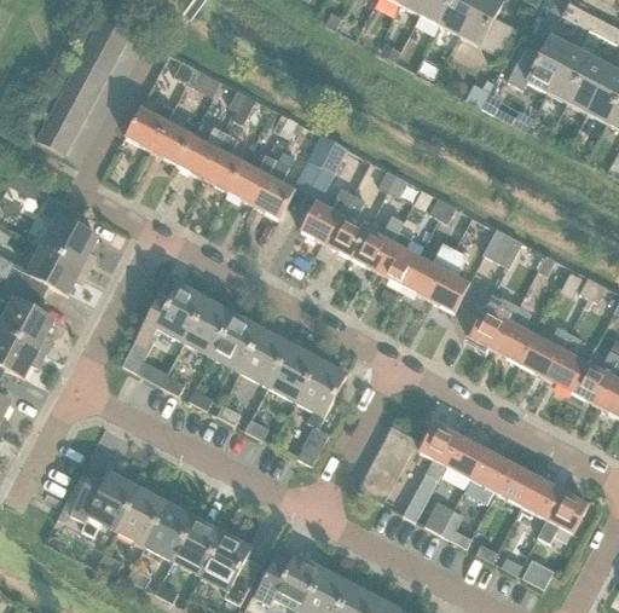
[(418,15),(426,0),(401,0),(399,4),(418,15)]
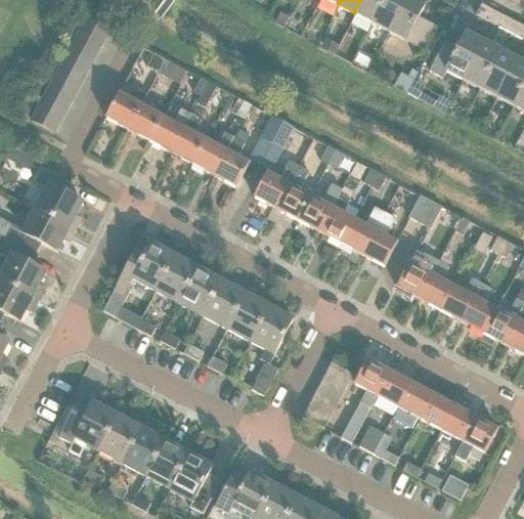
[(372,20),(382,0),(360,0),(354,12),(372,20)]
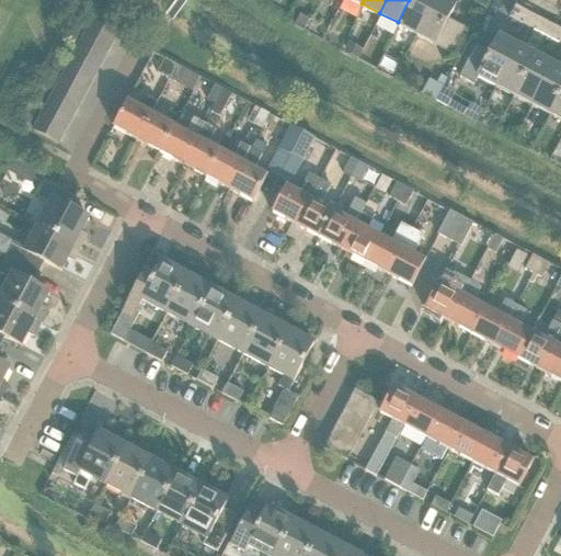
[(415,32),(432,0),(409,0),(398,22),(415,32)]
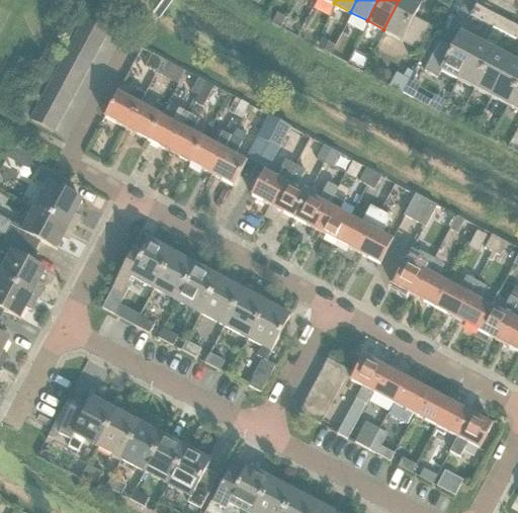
[(401,37),(416,46),(428,21),(414,14),(421,0),(399,0),(383,29),(401,38),(401,37)]
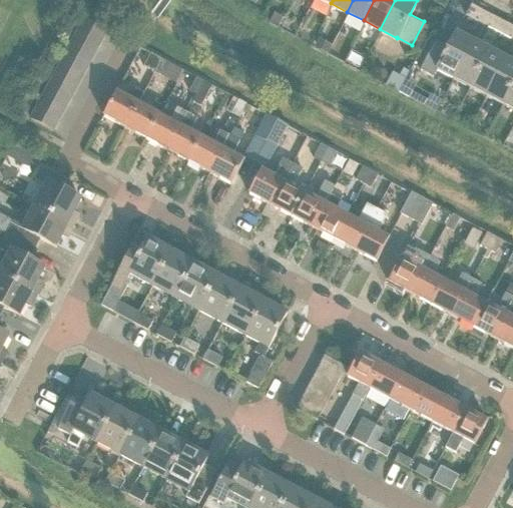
[(476,17),(482,6),(471,0),(465,11),(476,17)]
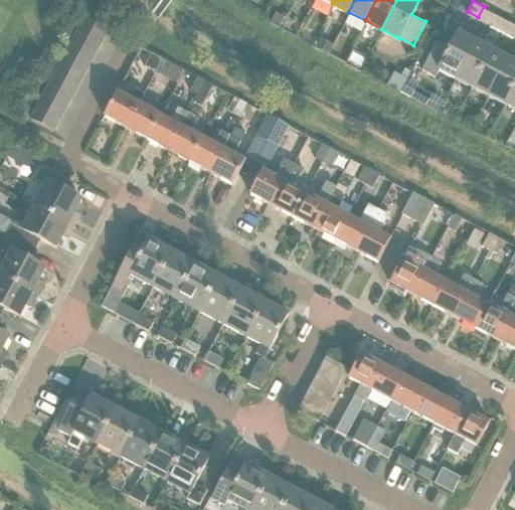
[(501,28),(506,18),(495,12),(490,23),(501,28)]
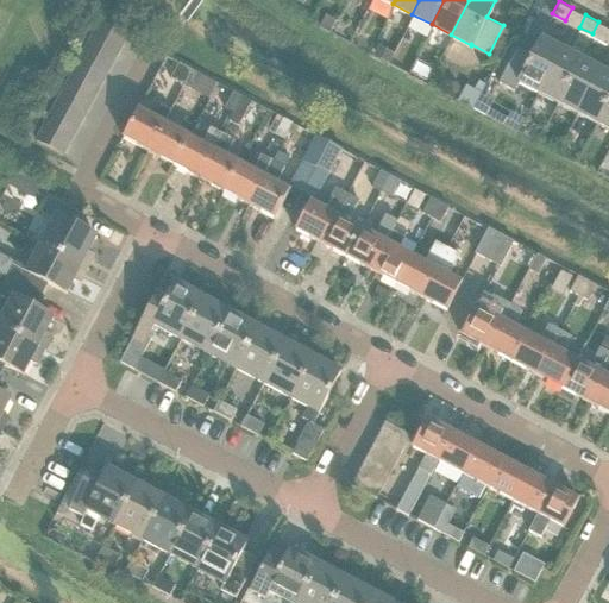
[(92,32),(118,46),(125,32),(99,19),(92,32)]
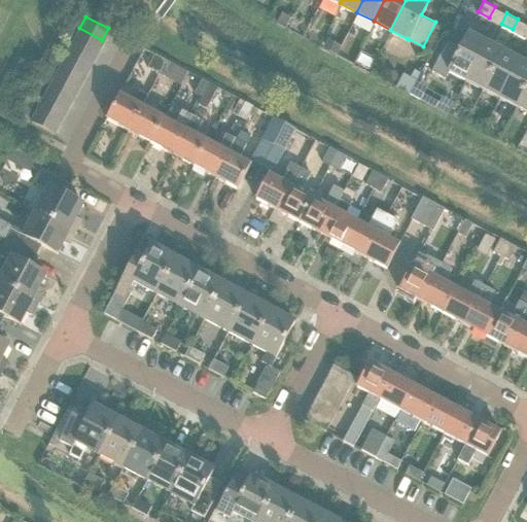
[(526,23),(518,19),(513,29),(524,35),(526,28),(526,23)]
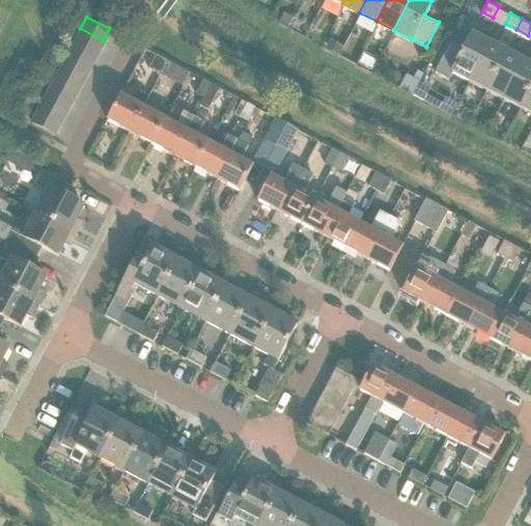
[(96,52),(103,40),(80,28),(74,39),(96,52)]
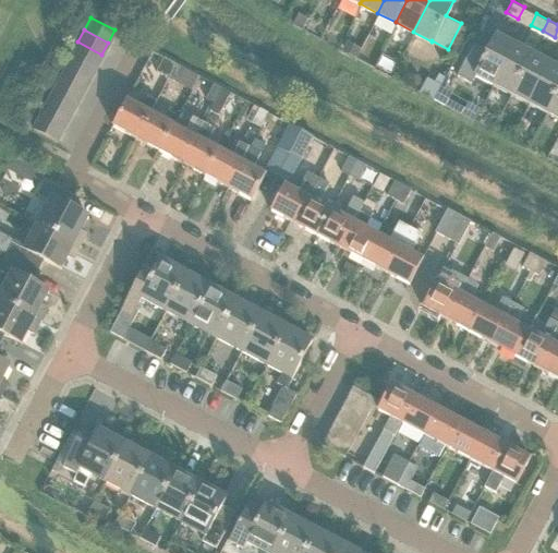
[(471,39),(455,71),(472,80),(475,73),(493,83),(514,40),(496,31),(487,48),(471,39)]
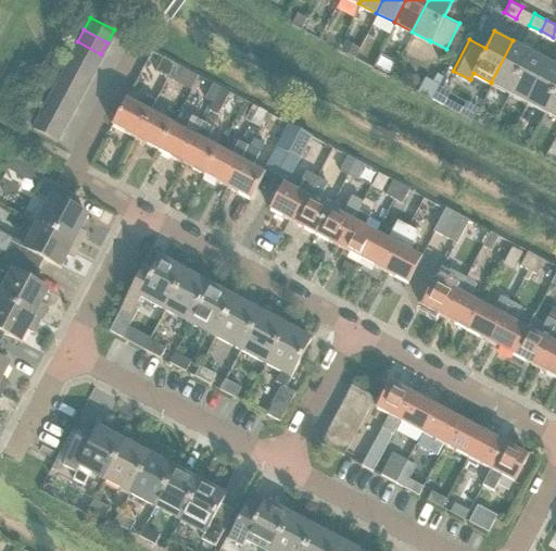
[(508,91),(531,50),(513,40),(491,83),(508,91)]
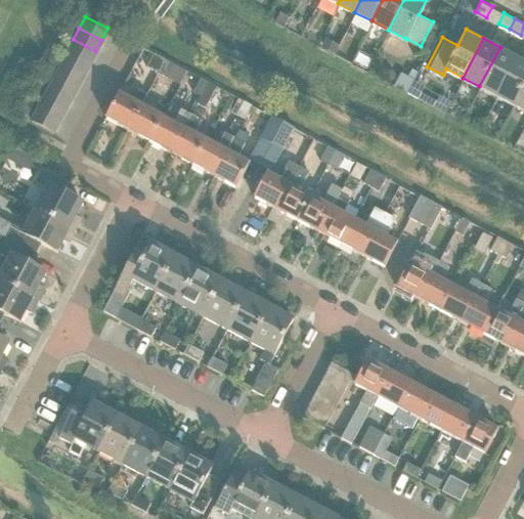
[(90,62),(95,51),(73,39),(67,50),(90,62)]
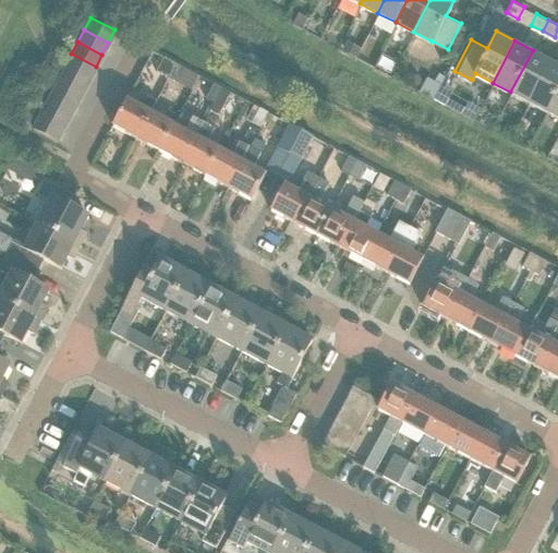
[(529,101),(550,59),(533,50),(510,92),(529,101)]
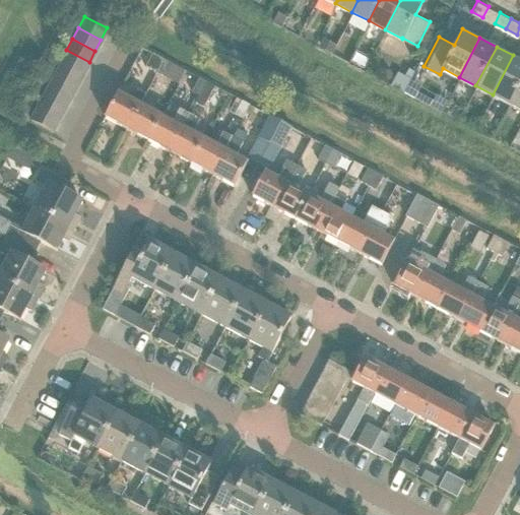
[(83,73),(89,62),(66,50),(60,61),(83,73)]
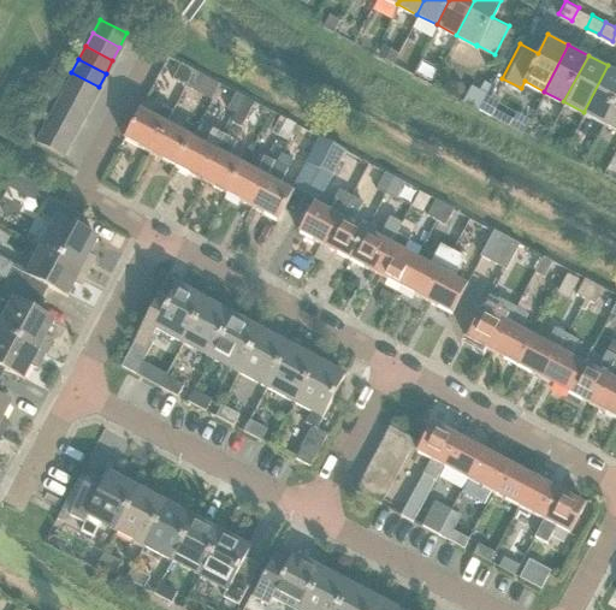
[(185,83),(194,66),(181,59),(172,75),(185,83)]
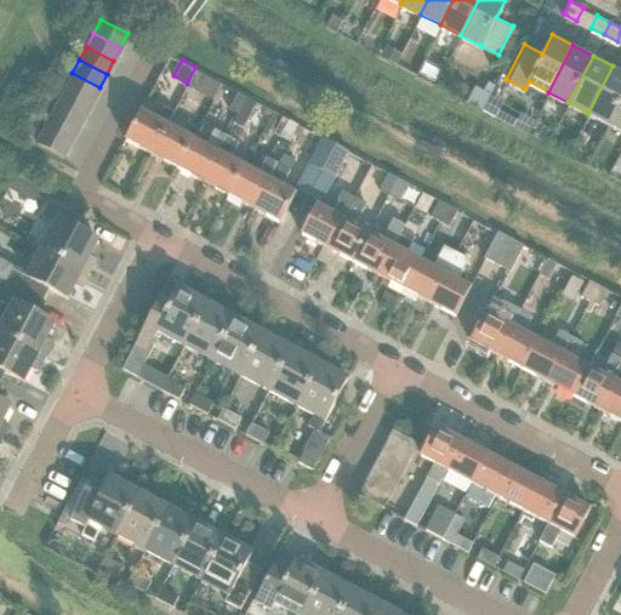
[(608,124),(620,97),(620,70),(613,66),(588,113),(608,124)]
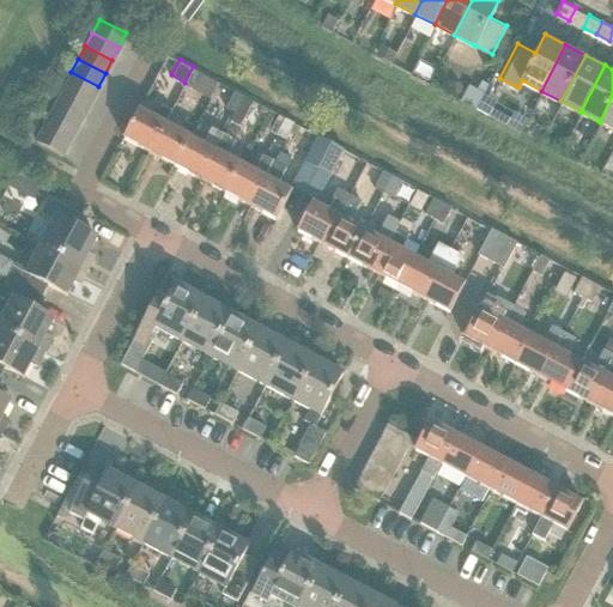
[(193,66),(184,83),(194,87),(202,71),(193,66)]
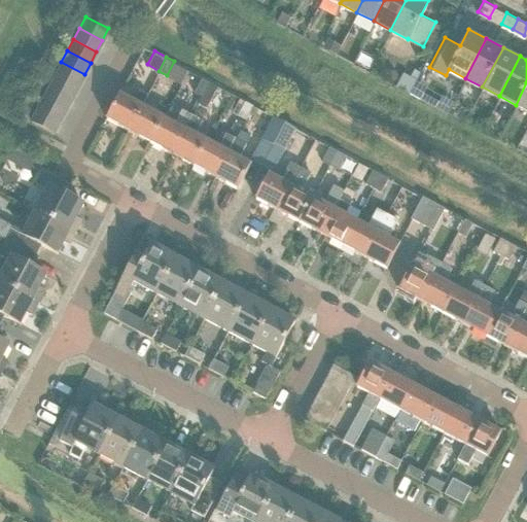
[(78,85),(84,74),(61,62),(56,73),(78,85)]
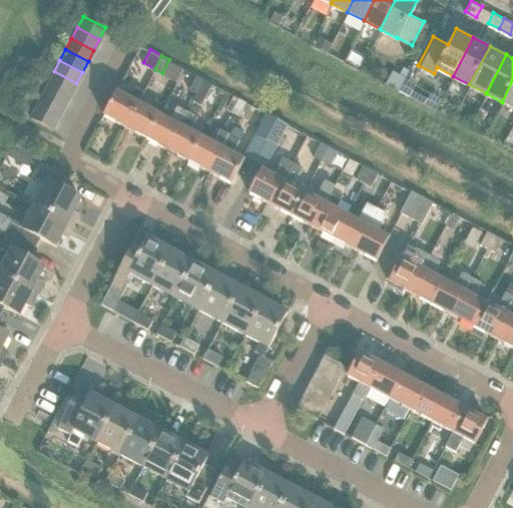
[(70,94),(76,83),(54,71),(48,82),(70,94)]
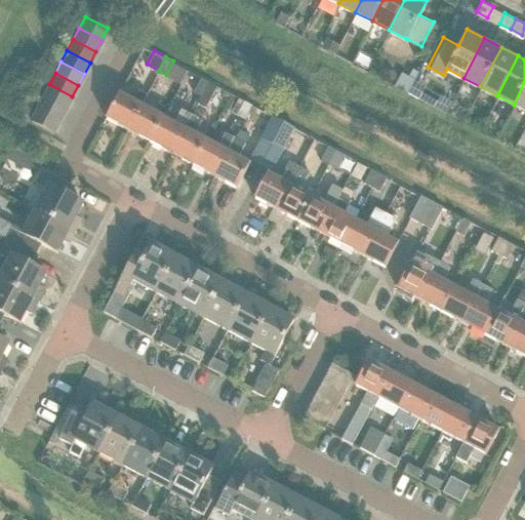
[(201,93),(208,80),(201,76),(194,89),(201,93)]
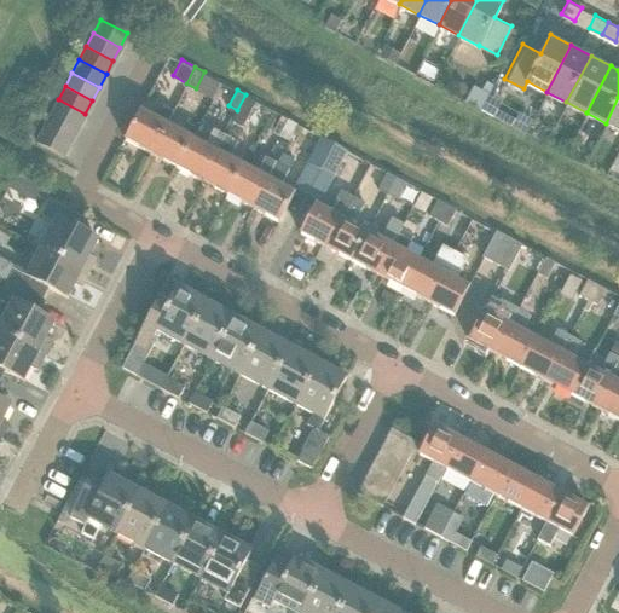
[(237,110),(233,117),(243,122),(255,99),(246,94),(237,110)]
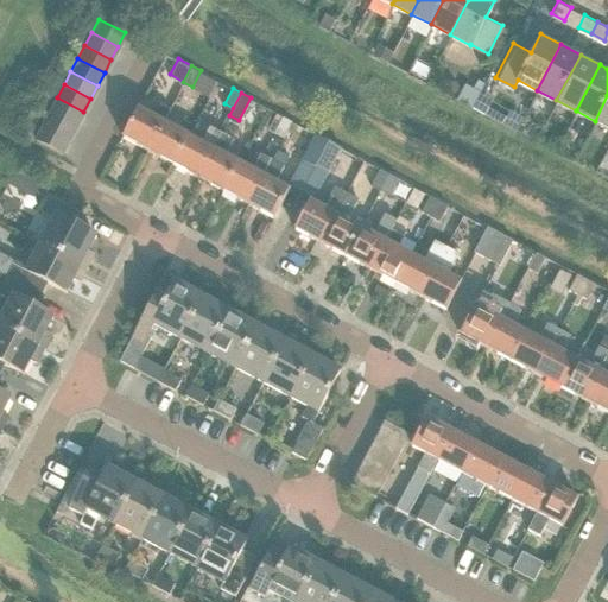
[(607,127),(607,95),(595,121),(607,127)]
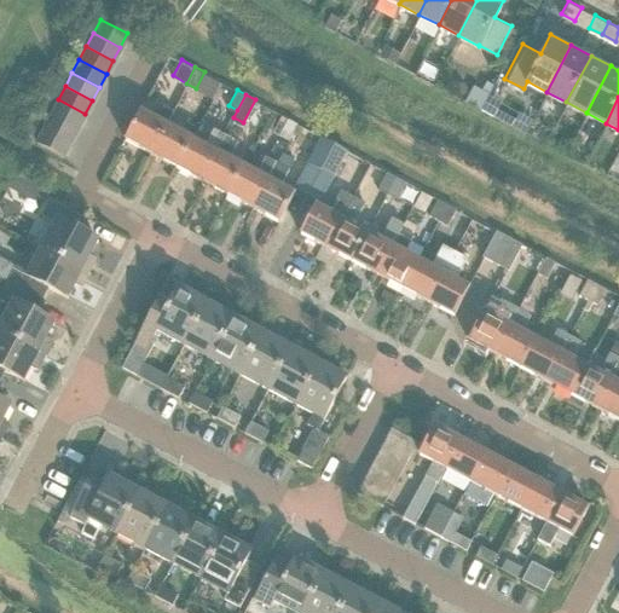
[(77,127),(85,114),(58,99),(51,113),(77,127)]
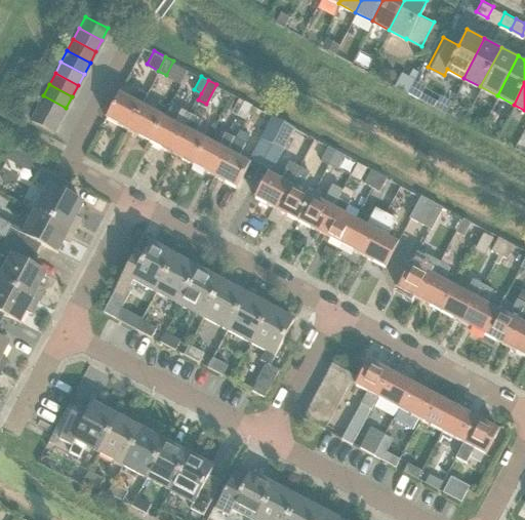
[(140,103),(142,103),(148,90),(138,85),(131,97),(119,91),(106,115),(128,127),(140,103)]
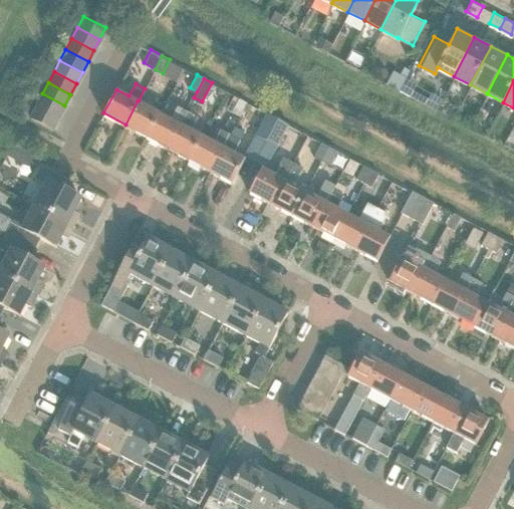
[(59,115),(64,105),(42,93),(36,103),(59,115)]
